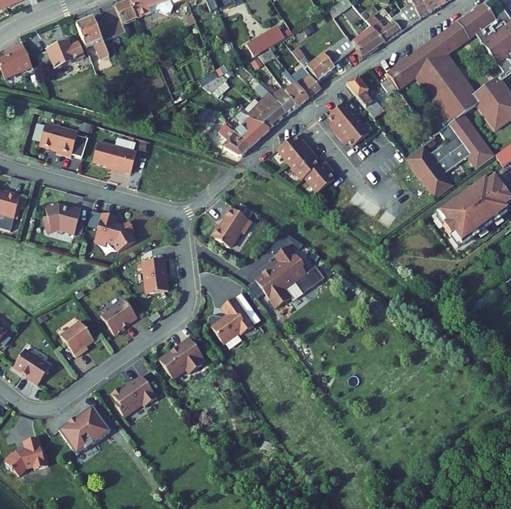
[(101,11),(111,38),(125,32),(122,23),(136,18),(129,0),(101,11)]
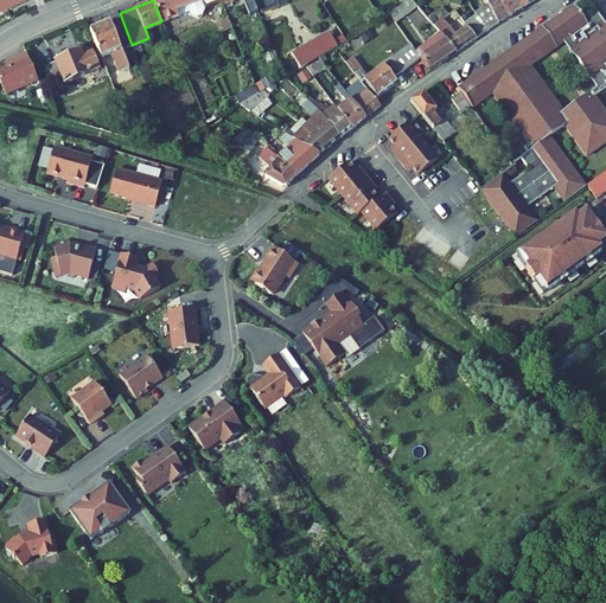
[(153,0),(161,21),(190,10),(191,13),(196,15),(202,13),(204,7),(203,6),(218,0),(153,0)]
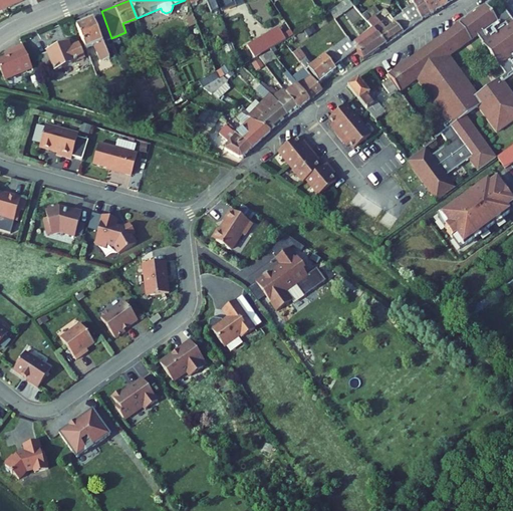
[(218,9),(214,0),(187,0),(189,3),(191,2),(196,0),(205,0),(211,12),(218,9)]
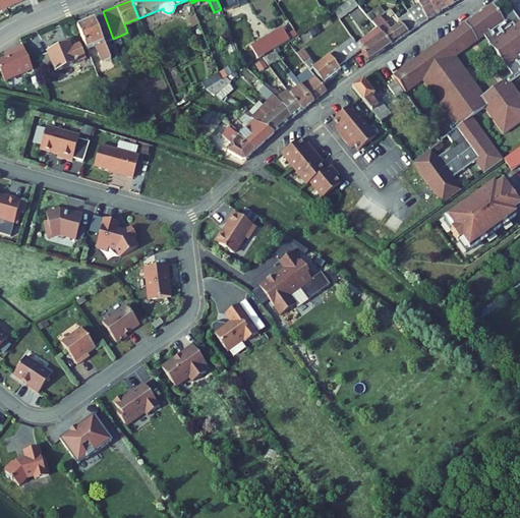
[(223,3),(226,8),(238,3),(236,0),(220,0),(221,4),(223,3)]
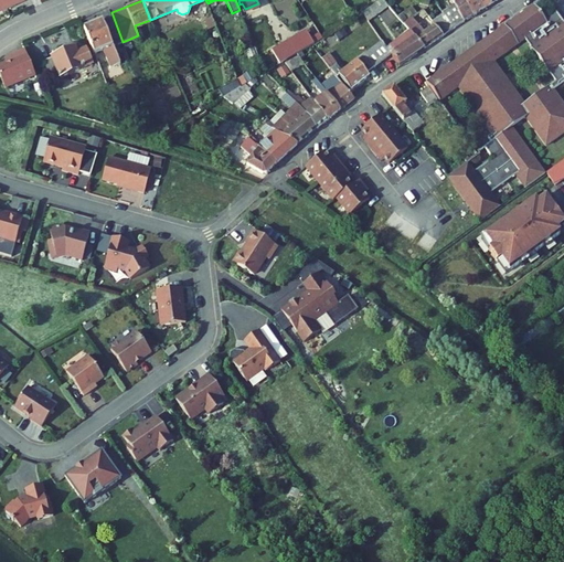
[(362,11),(368,19),(389,3),(386,0),(378,0),(368,7),(362,11)]
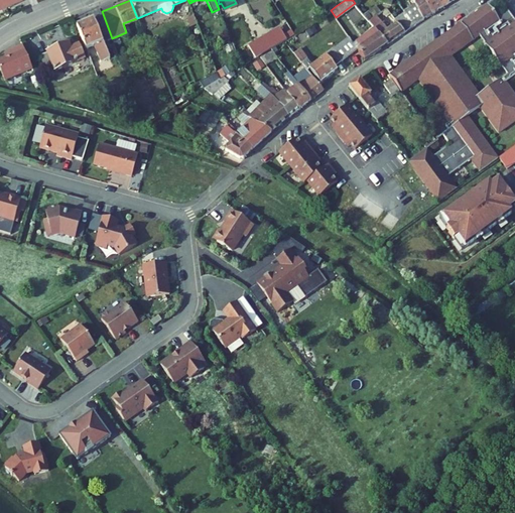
[(417,9),(423,17),(431,12),(424,0),(412,0),(413,1),(418,8),(417,9)]
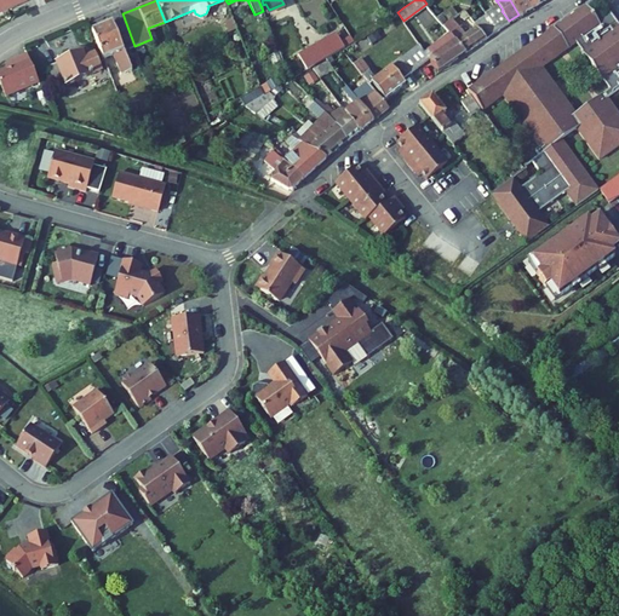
[(510,0),(519,15),(529,7),(523,0),(510,0)]
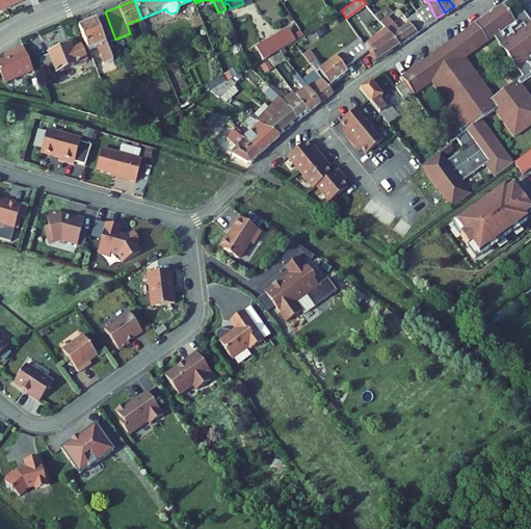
[(430,9),(426,1),(416,8),(417,10),(427,25),(436,18),(430,9)]
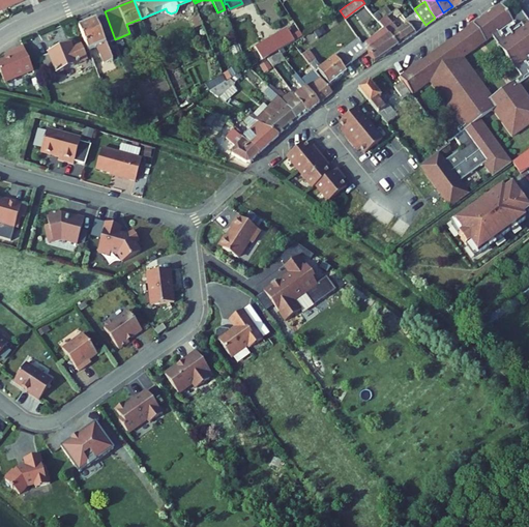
[(472,22),(473,24),(452,39),(450,36),(399,75),(412,92),(429,80),(462,123),(457,126),(460,130),(453,135),(462,146),(444,158),(438,149),(437,150),(419,164),(449,205),(460,198),(468,192),(460,179),(482,163),(492,175),(510,160),(479,117),(493,108),(511,135),(528,121),(528,95),(519,82),(528,75),(528,19),(528,20),(519,5),(508,12),(500,2),(472,22)]
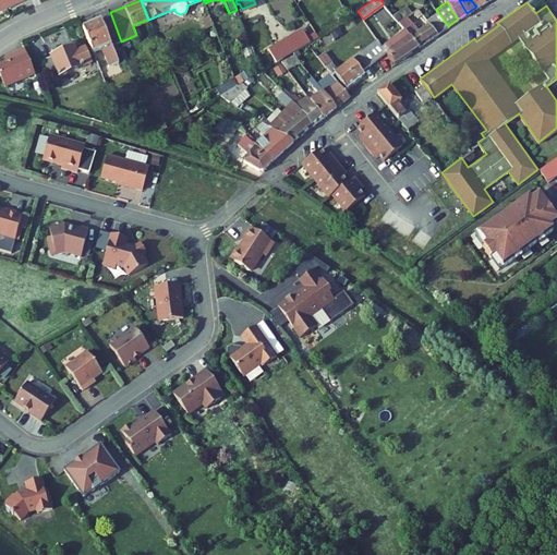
[(329,12),(339,17),(343,11),(333,5),(329,12)]
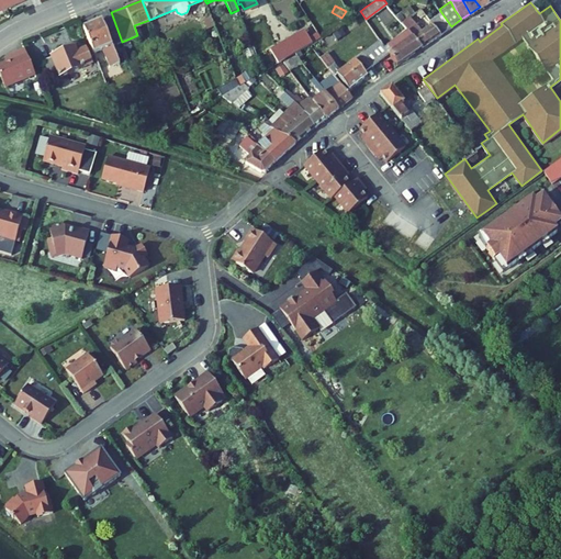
[(433,24),(440,33),(451,26),(440,11),(428,19),(432,23),(433,24)]
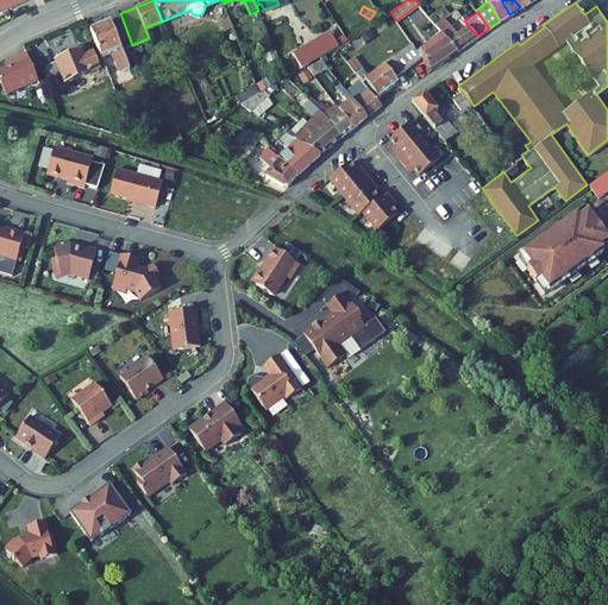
[(121,48),(131,44),(120,16),(89,29),(101,56),(110,52),(118,71),(129,67),(121,48)]
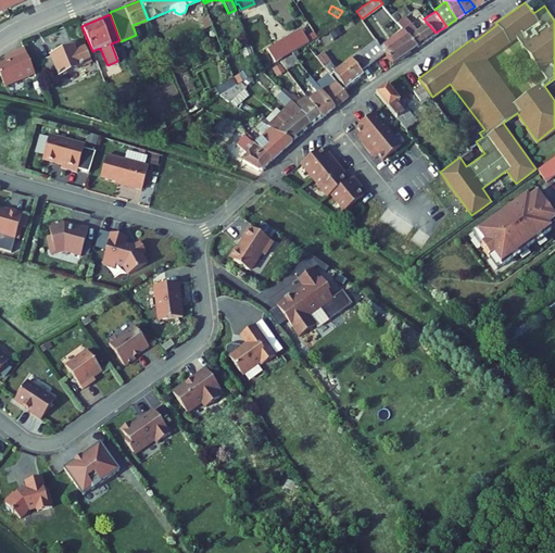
[(209,14),(201,16),(205,26),(212,24),(209,14)]
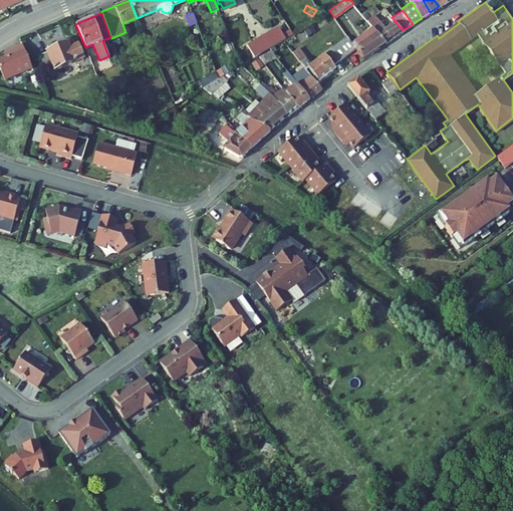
[(372,25),(386,41),(403,30),(396,22),(385,29),(372,15),(367,19),(372,25)]
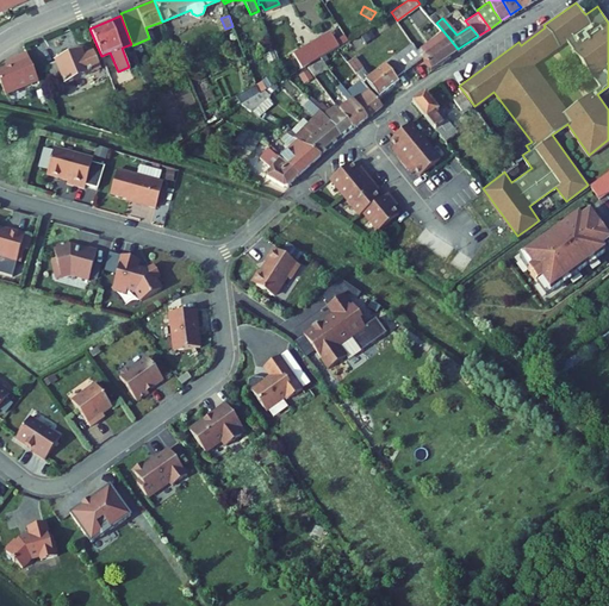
[(348,39),(339,25),(330,30),(339,45),(348,39)]
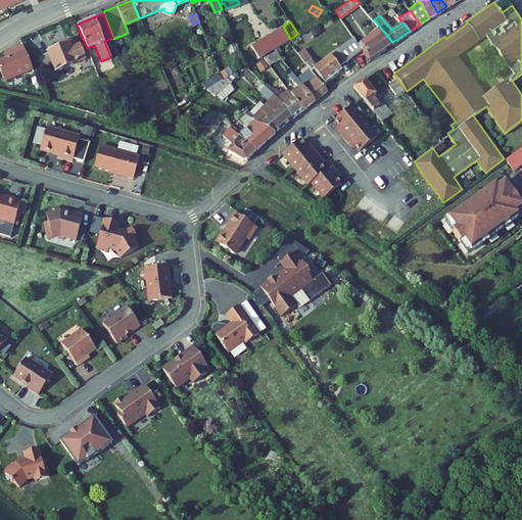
[(466,21),(444,36),(446,39),(467,24),(466,21)]
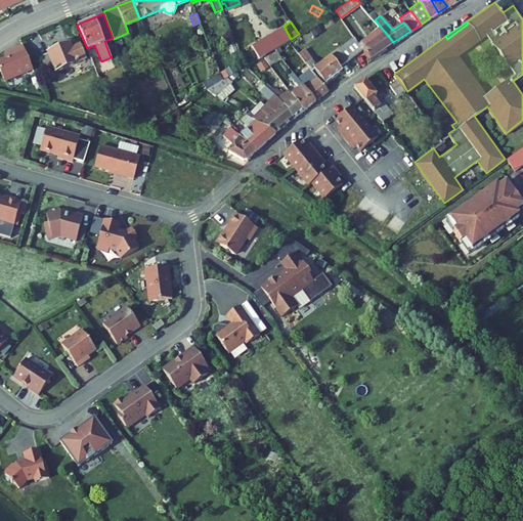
[(313,35),(321,31),(317,25),(310,30),(313,35)]
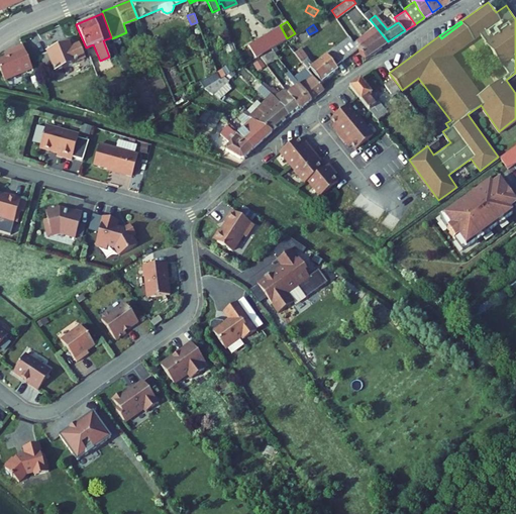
[(247,43),(255,57),(287,38),(280,25),(247,43)]
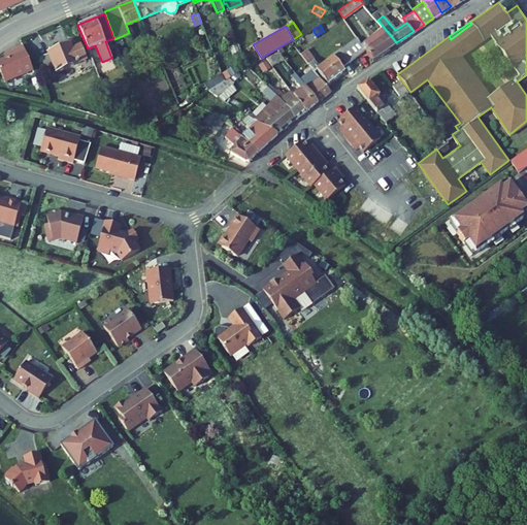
[(365,48),(372,59),(396,42),(383,26),(361,43),(365,48)]
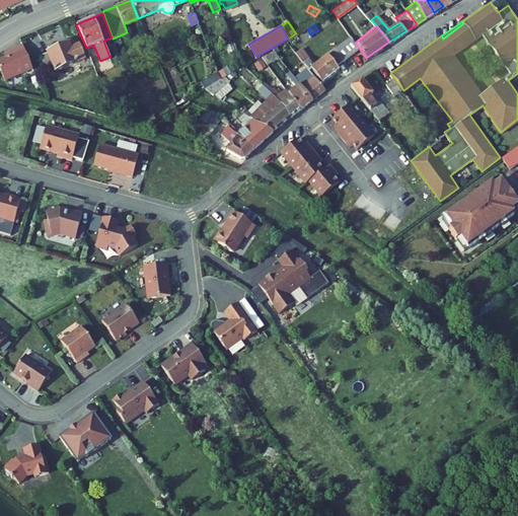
[(351,35),(345,40),(354,52),(359,48),(355,43),(351,35)]
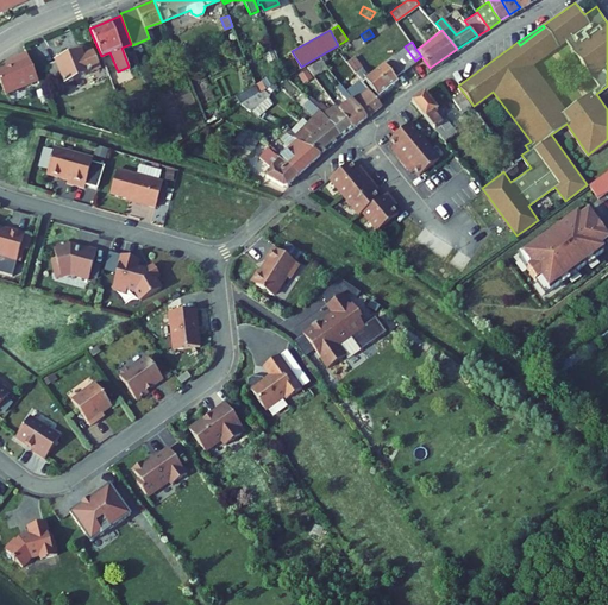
[(399,51),(411,64),(415,61),(405,46),(399,51)]
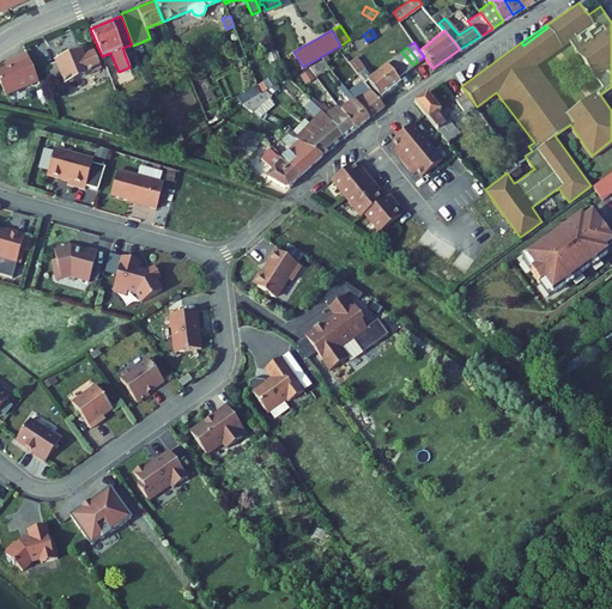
[(83,55),(80,50),(70,54),(68,50),(55,56),(56,60),(46,64),(53,80),(61,77),(64,83),(98,69),(95,60),(92,54),(92,52),(83,55)]
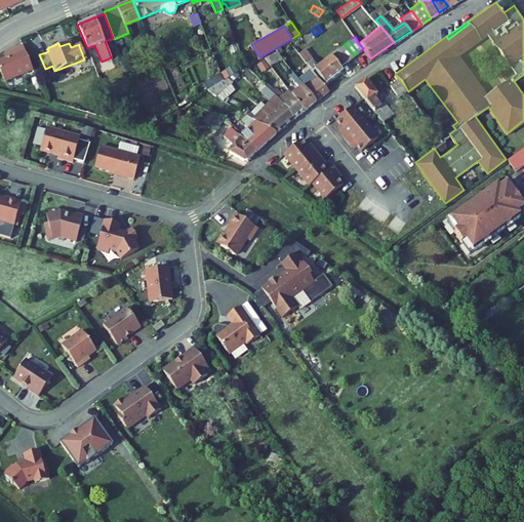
[(0,71),(3,79),(32,68),(23,44),(9,49),(11,54),(0,58),(0,71)]
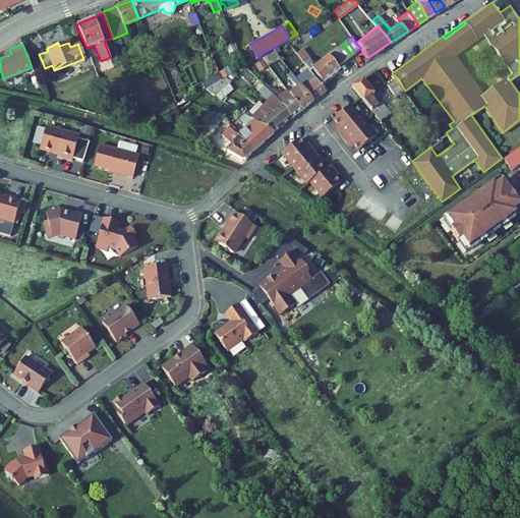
[(337,47),(346,59),(351,55),(341,44),(337,47)]
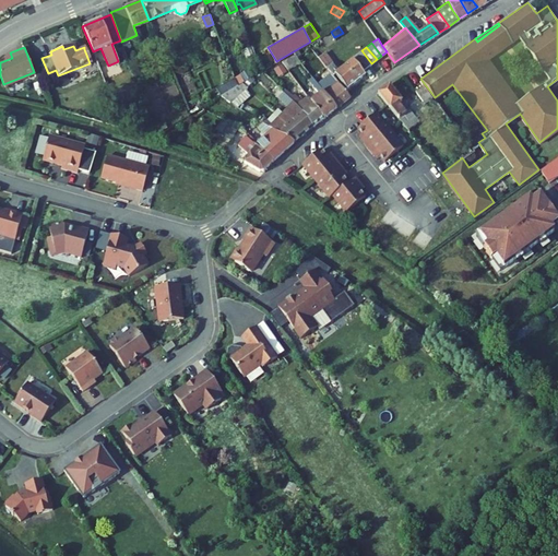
[(371,63),(361,50),(354,56),(337,69),(324,50),(318,56),(331,72),(333,74),(335,72),(346,87),(363,75),(360,72),(363,70),(371,63)]
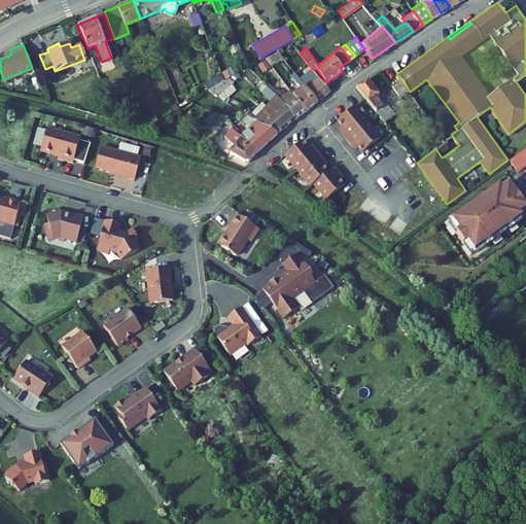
[(266,57),(271,65),(283,58),(278,49),(266,57)]
